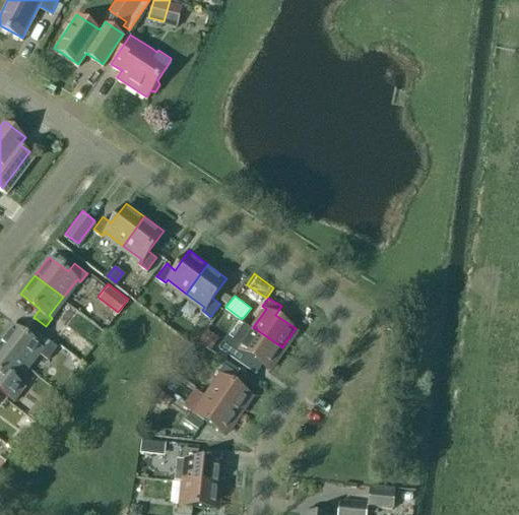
[(13,323),(0,340),(0,342),(27,364),(42,346),(45,348),(42,352),(48,358),(58,345),(39,330),(33,338),(13,323)]
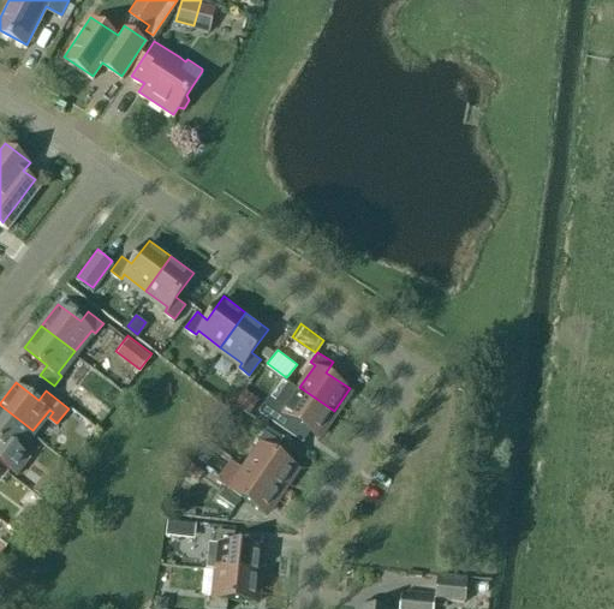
[(96,418),(109,402),(87,382),(73,398),(96,418)]
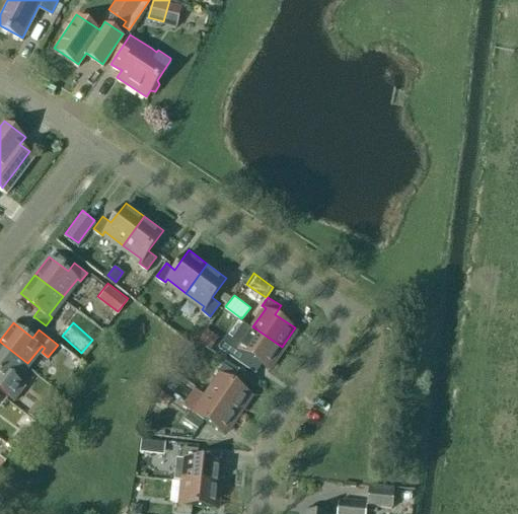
[(229,332),(219,346),(255,371),(263,362),(269,366),(282,347),(252,326),(242,341),(229,332)]
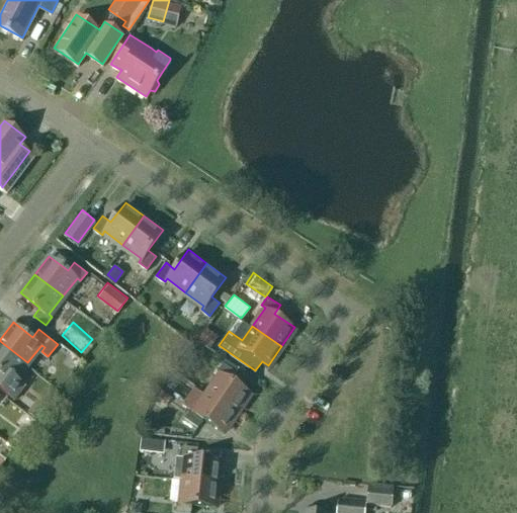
[(207,327),(200,336),(208,342),(216,333),(207,327)]
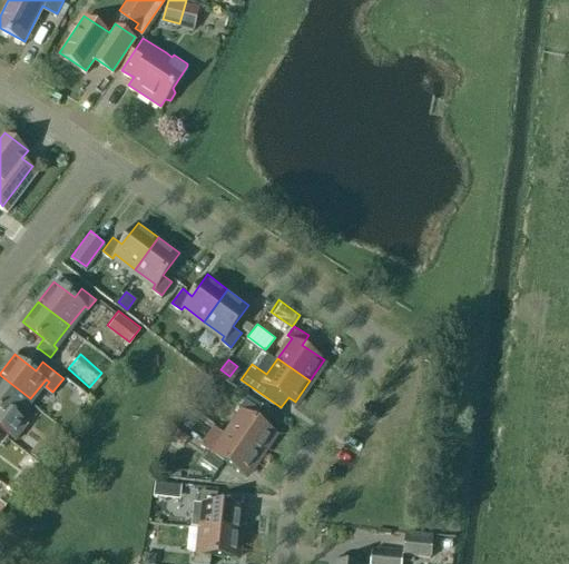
[(0,375),(0,422),(11,431),(18,435),(28,422),(22,416),(18,422),(15,418),(30,398),(0,375)]
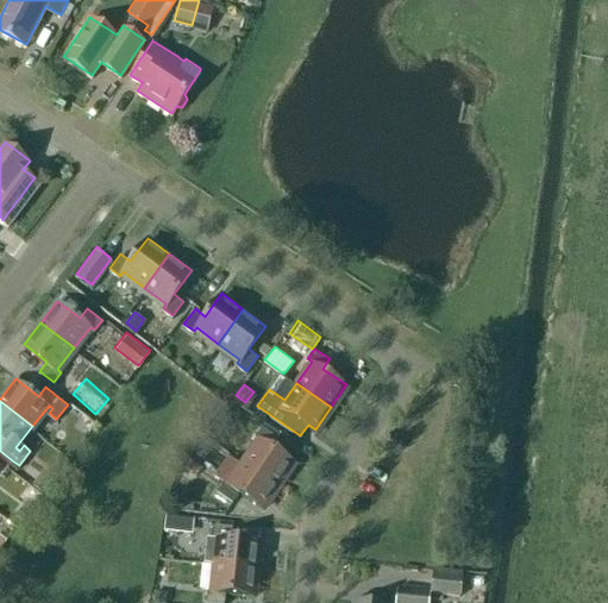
[(265,419),(262,425),(277,435),(281,429),(265,419)]
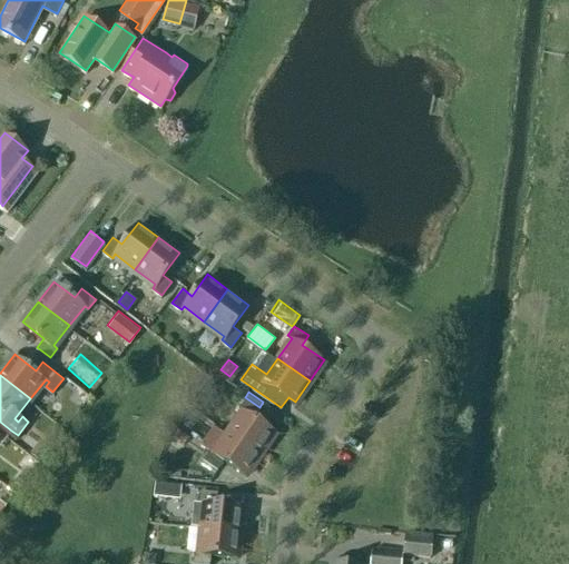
[(228,429),(261,453),(275,432),(253,416),(260,407),(245,397),(238,406),(243,409),(228,429)]
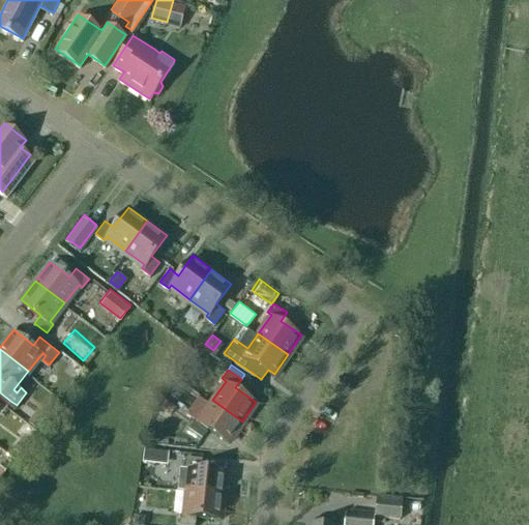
[(199,395),(187,412),(196,417),(189,427),(203,435),(208,427),(229,441),(242,421),(212,400),(210,403),(199,395)]
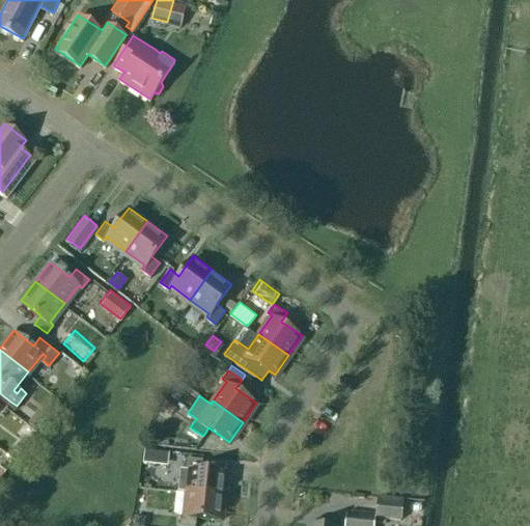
[(167,399),(163,406),(172,412),(176,406),(167,399)]
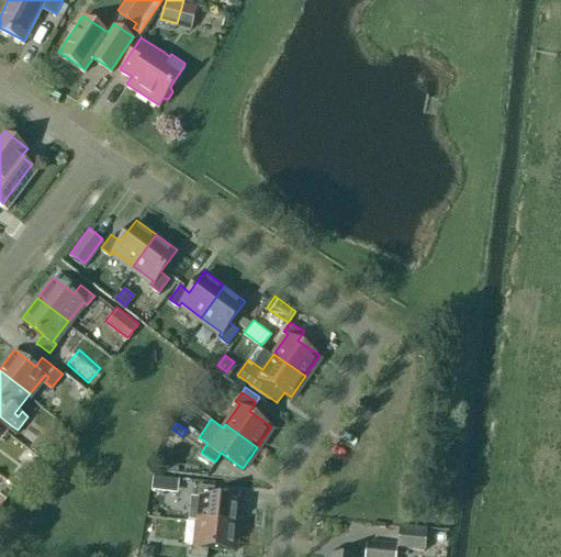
[(49,441),(38,433),(30,445),(41,453),(49,441)]
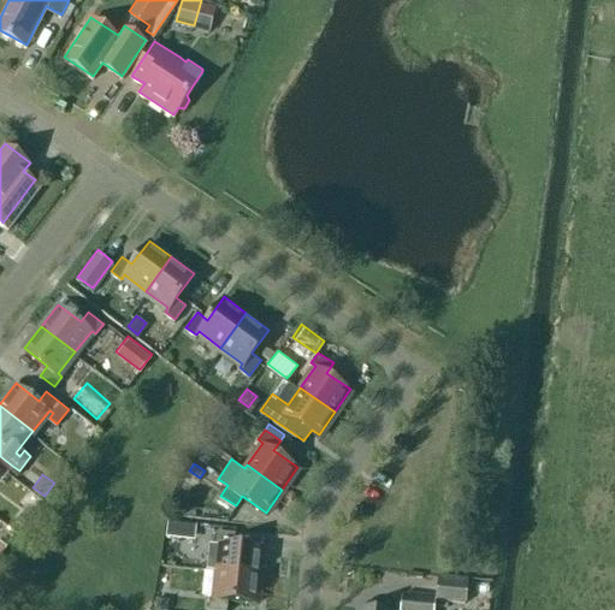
[(195,513),(196,504),(182,503),(181,511),(195,513)]
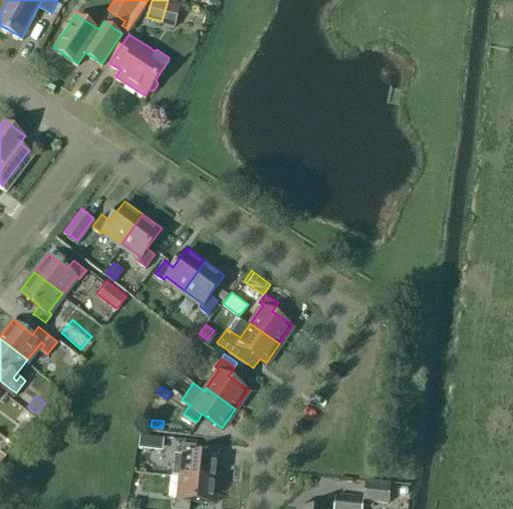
[(18,426),(14,432),(18,436),(23,430),(18,426)]
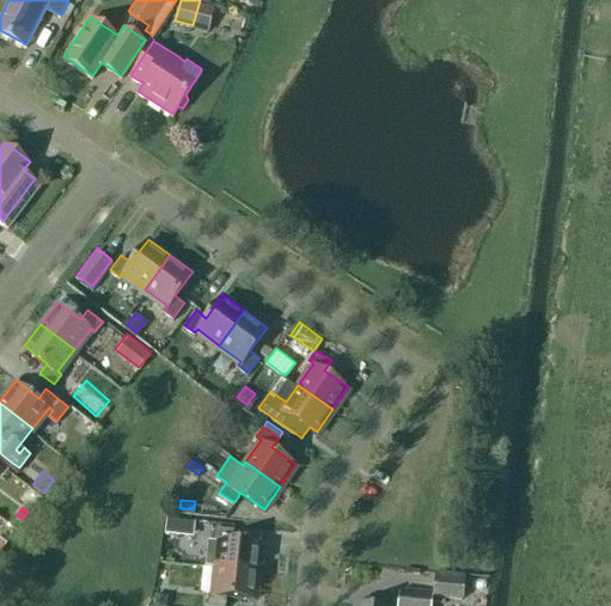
[(167,514),(165,530),(179,532),(182,515),(167,514)]
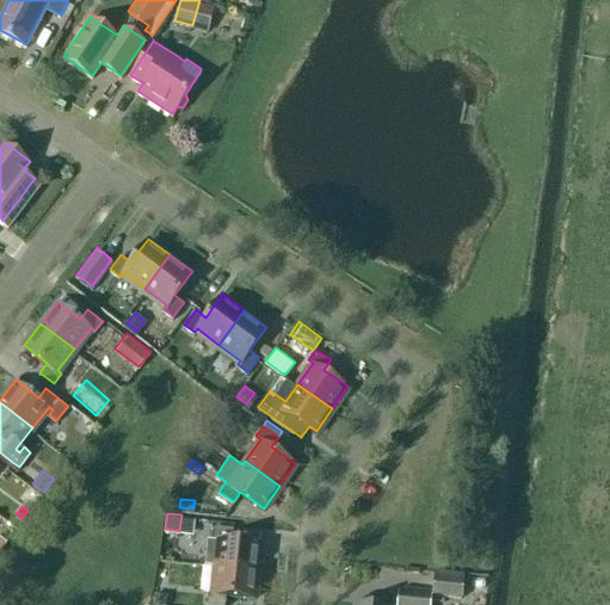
[(215,524),(214,536),(208,536),(205,561),(216,562),(216,563),(258,568),(260,541),(232,538),(234,526),(215,524)]
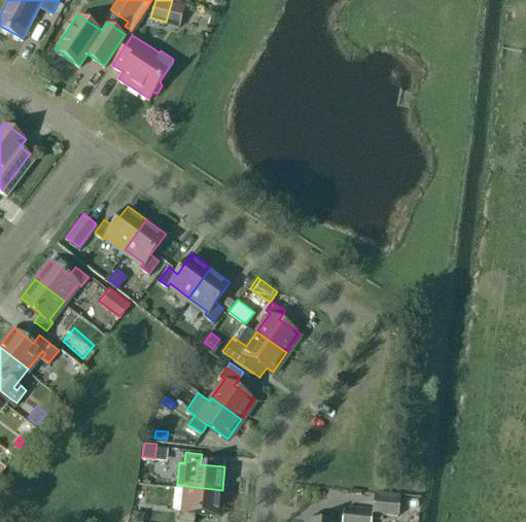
[(222,490),(186,486),(183,510),(179,509),(178,520),(195,521),(196,512),(220,514),(222,490)]
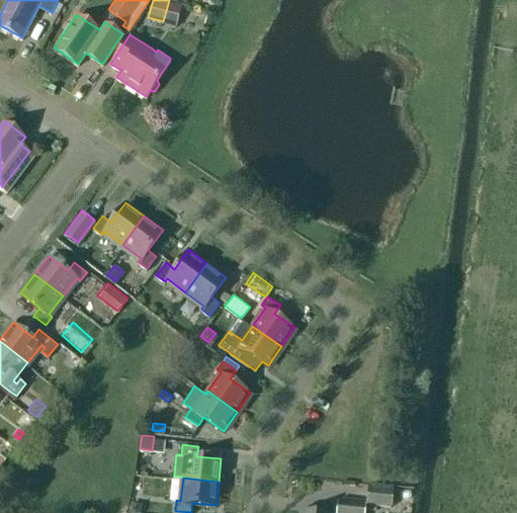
[(393,504),(395,484),(370,481),(368,502),(393,504)]
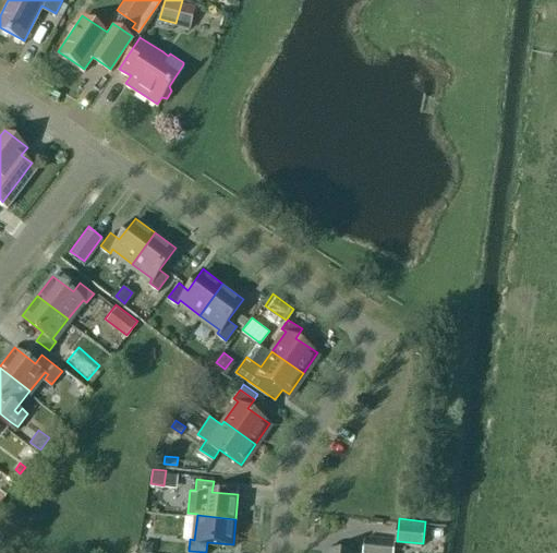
[(392,552),(395,540),(364,537),(362,552),(392,552)]
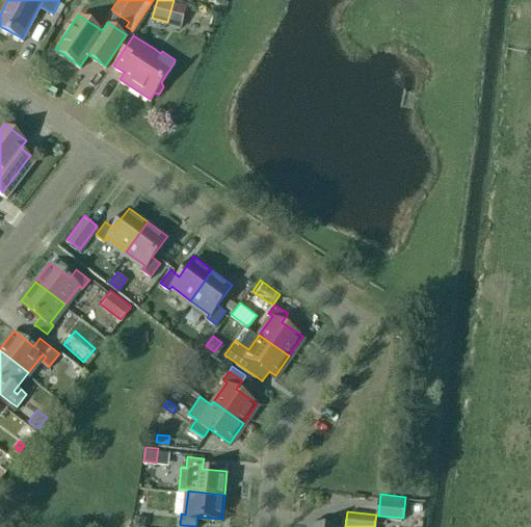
[(134,524),(144,525),(145,516),(135,515),(134,524)]
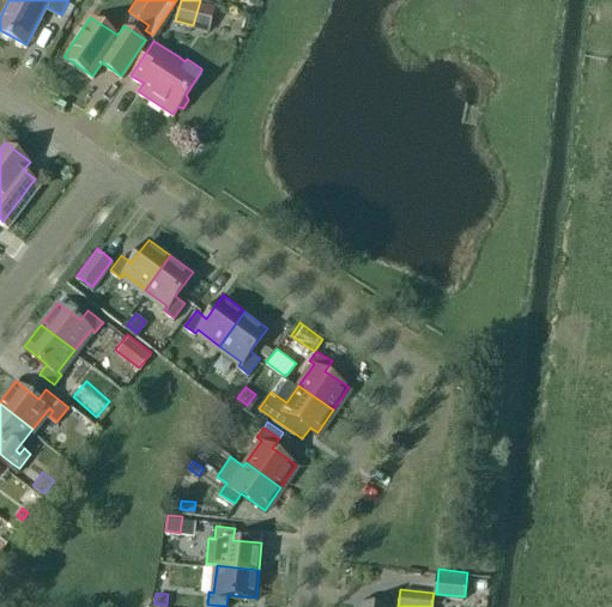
All buildings are outlined.
